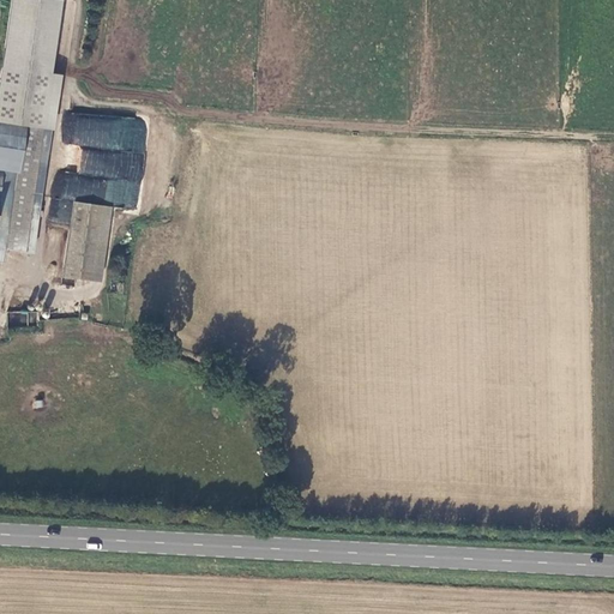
[(54,131),(62,74),(53,73),(62,0),(12,0),(0,79),(0,122),(26,127),(50,131),(54,131)]
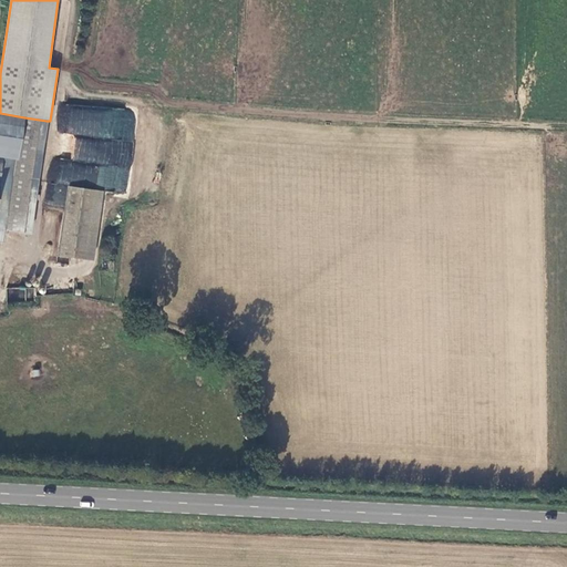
[(0,157),(3,158),(18,161),(24,117),(0,113),(0,157)]
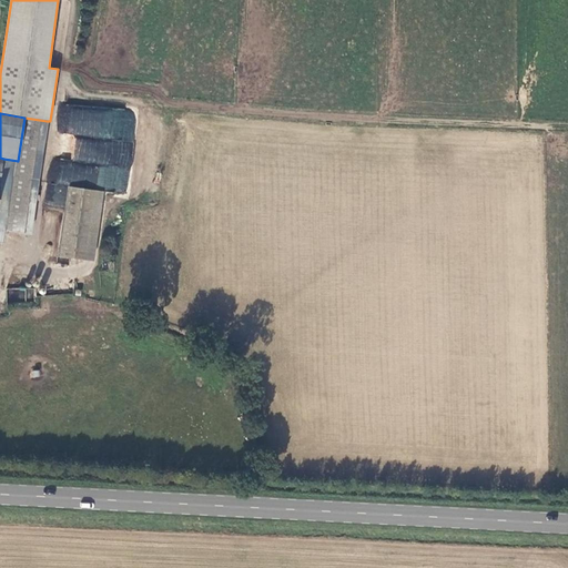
[(47,121),(24,118),(18,161),(3,159),(0,180),(0,231),(9,233),(31,235),(47,121)]
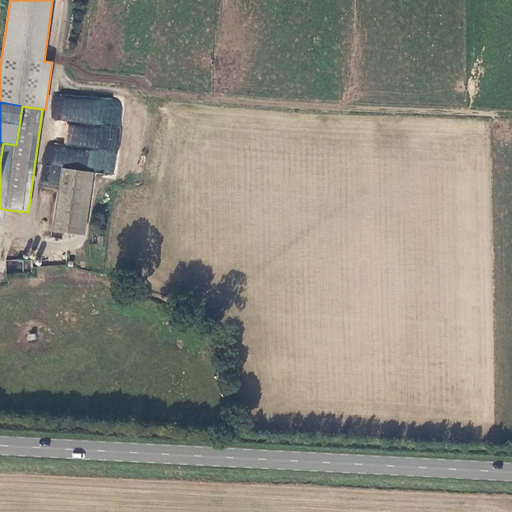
[(76,170),(61,168),(52,230),(84,235),(93,173),(76,170)]
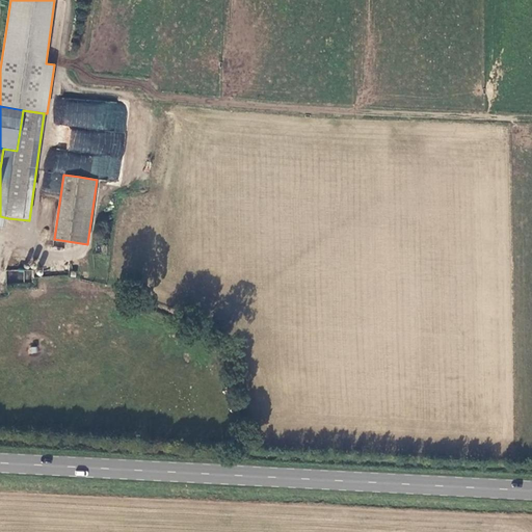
[(0,228),(7,229),(8,218),(0,216),(0,228)]
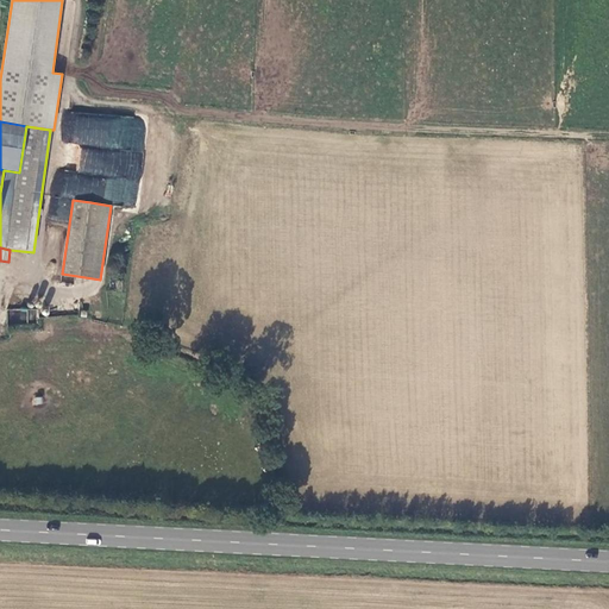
[(7,308),(7,325),(26,325),(27,308),(7,308)]
